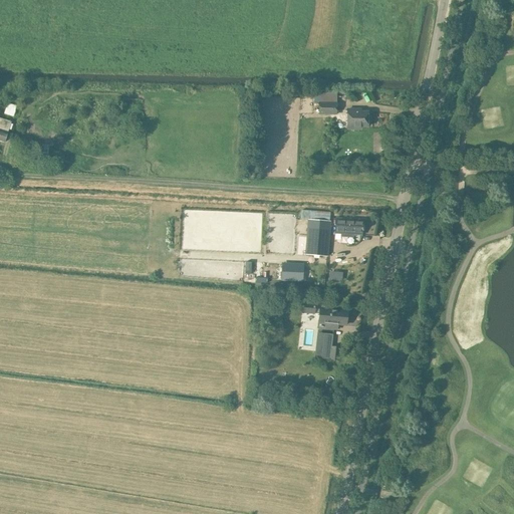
[(6,107),(4,113),(18,117),(21,106),(9,103),(12,92),(9,91),(8,93),(5,92),(1,106),(6,107)]
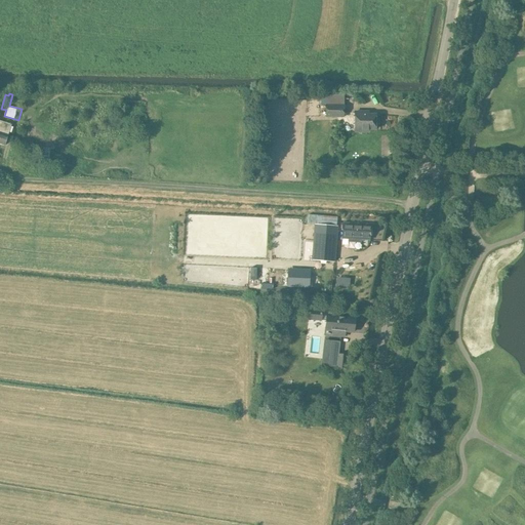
[(344,96),(325,96),(325,118),(344,118),(344,96)]
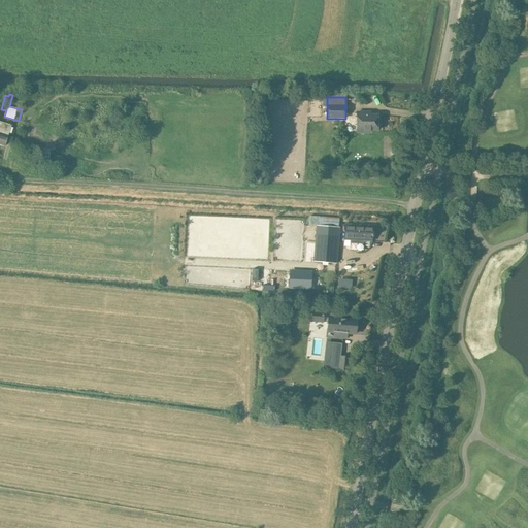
[(367,113),(357,113),(357,133),(370,133),(370,131),(377,131),(377,127),(381,125),(381,121),(377,119),(377,117),(367,117),(367,113)]
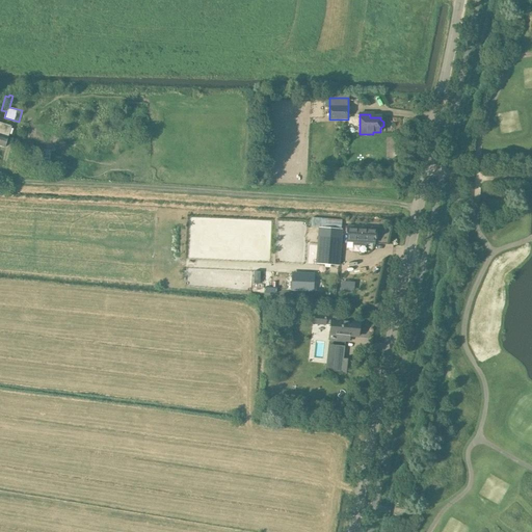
[(0,145),(4,148),(11,127),(0,123),(0,145)]
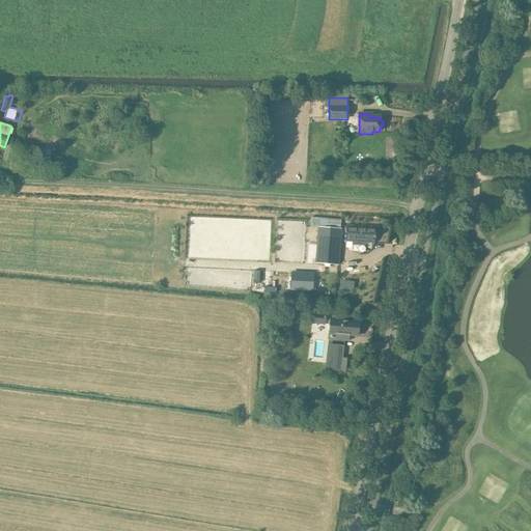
[(316,262),(338,263),(341,220),(311,217),(310,227),(318,227),(316,262)]
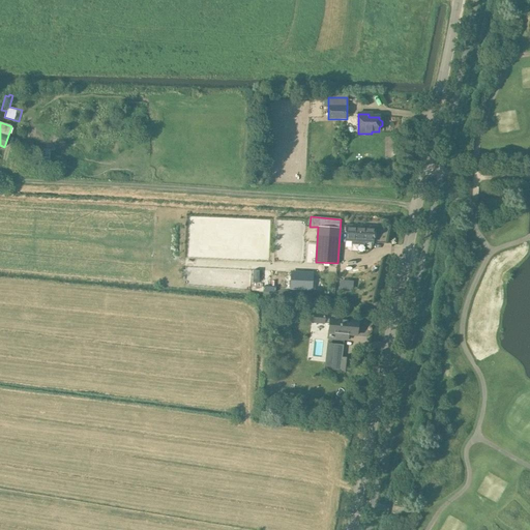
[(359,245),(359,242),(374,242),(375,227),(347,226),(346,241),(351,241),(351,244),(359,245)]
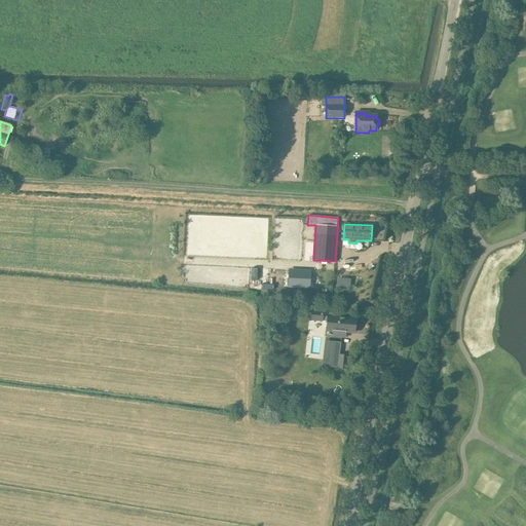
[(355,320),(332,316),(332,313),(324,312),(324,311),(309,310),(308,321),(322,323),(322,321),(327,322),(326,335),(344,338),(345,332),(353,333),(355,320)]
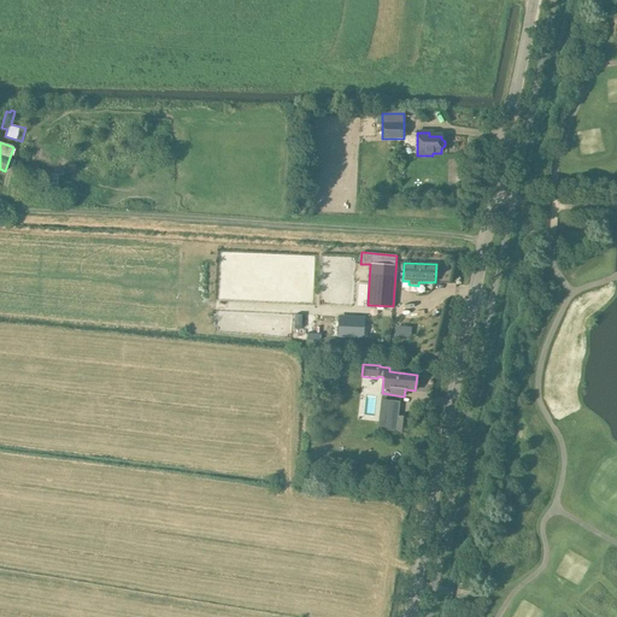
[(393,432),(412,434),(415,418),(395,416),(393,432)]
